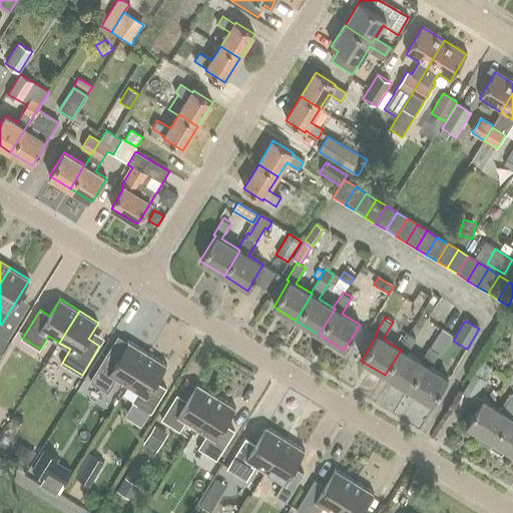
[(442,330),(430,349),(438,354),(440,355),(452,336),(442,330)]
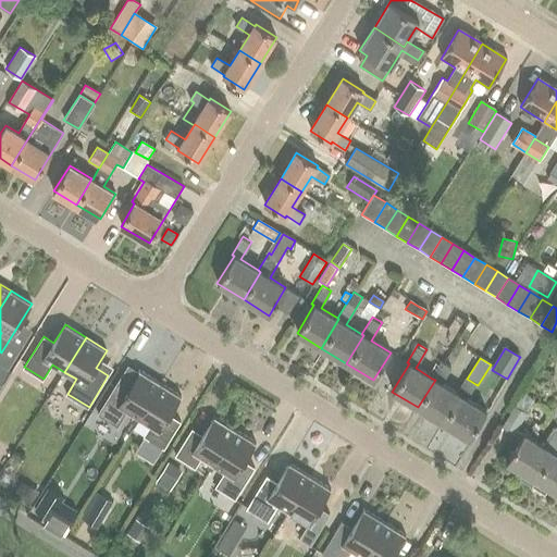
[(435,380),(418,407),(444,423),(460,396),(458,394),(459,393),(441,384),(452,366),(443,360),(432,379),(435,380)]
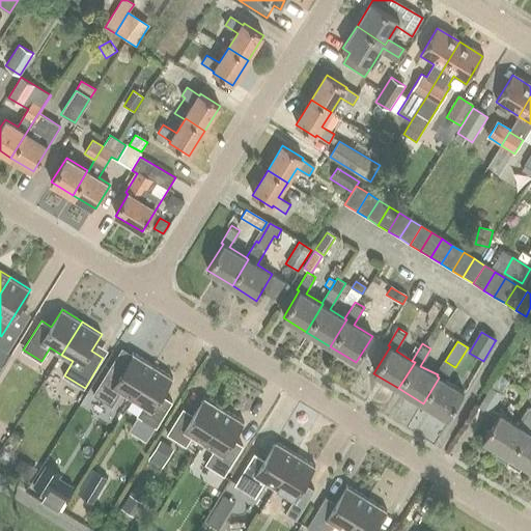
[(133,398),(152,366),(134,354),(123,370),(118,367),(113,364),(94,393),(113,406),(121,392),(133,398)]
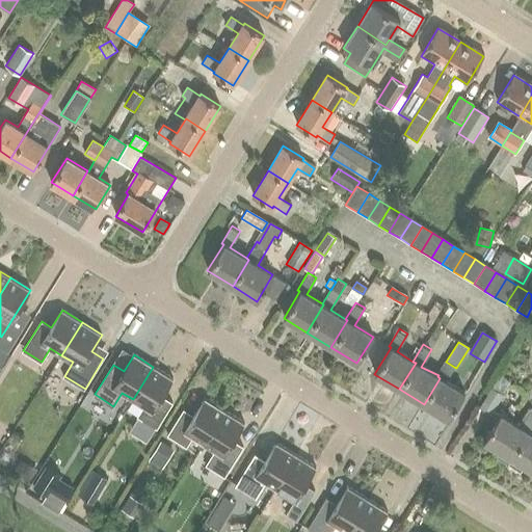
[(440,378),(424,404),(448,419),(463,393),(445,381),(454,367),(446,362),(439,375),(437,376),(440,378)]
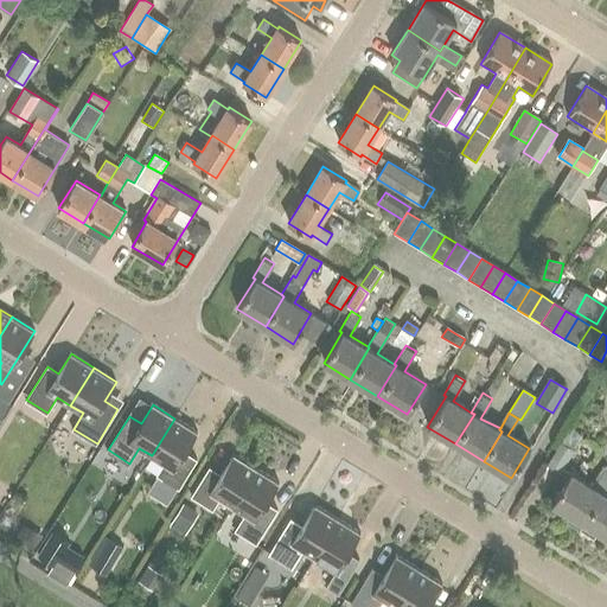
[(185,452),(197,433),(174,419),(152,455),(164,464),(157,474),(178,489),(197,460),(185,452)]
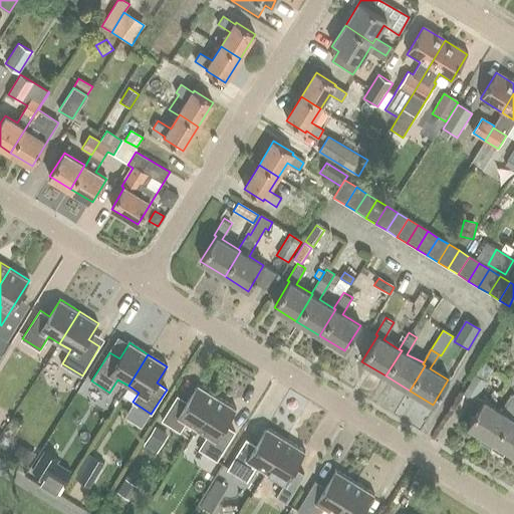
[(476,374),(464,394),(474,401),(487,381),(476,374)]
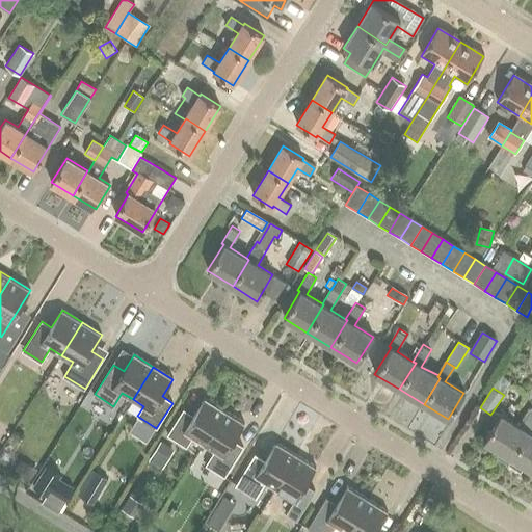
[(205,444),(224,411),(205,399),(194,417),(184,410),(169,435),(190,448),(196,439),(205,444)]
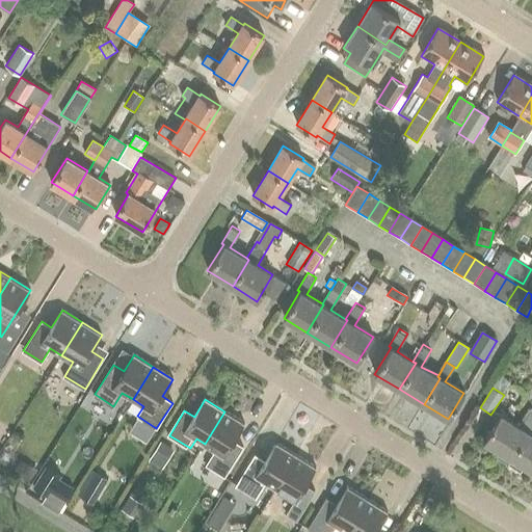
[(508,463),(531,425),(531,410),(530,410),(520,427),(500,415),(483,441),(500,450),(496,455),(508,463)]
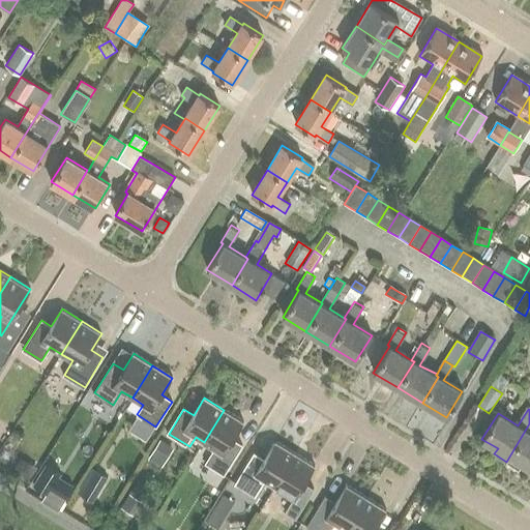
[(224,410),(204,442),(214,448),(206,462),(226,474),(242,445),(233,439),(243,422),(224,410)]
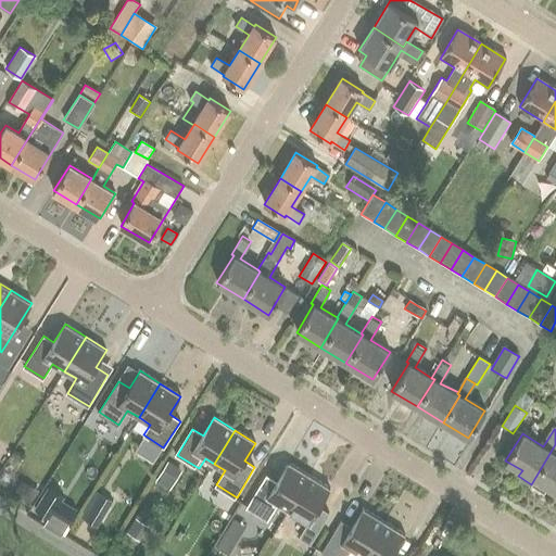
[(555,444),(531,484),(543,492),(547,487),(555,491),(555,444)]
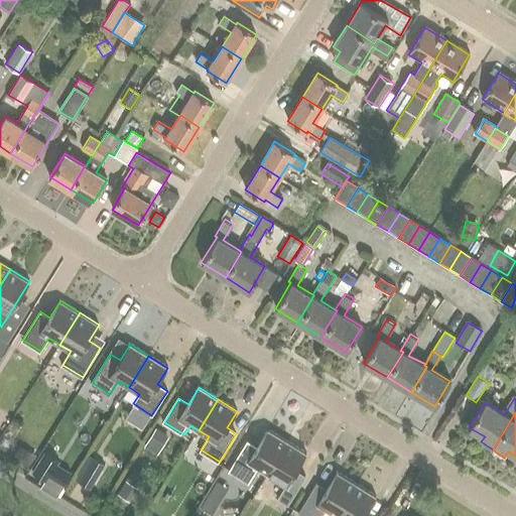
[(156,429),(145,446),(157,455),(169,436),(156,429)]
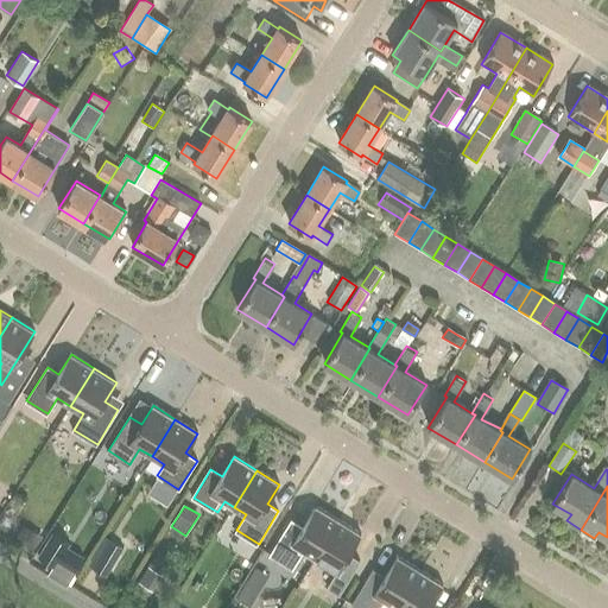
[(316,558),(339,521),(316,507),(304,527),(292,520),(272,555),(296,568),(305,552),(316,558)]
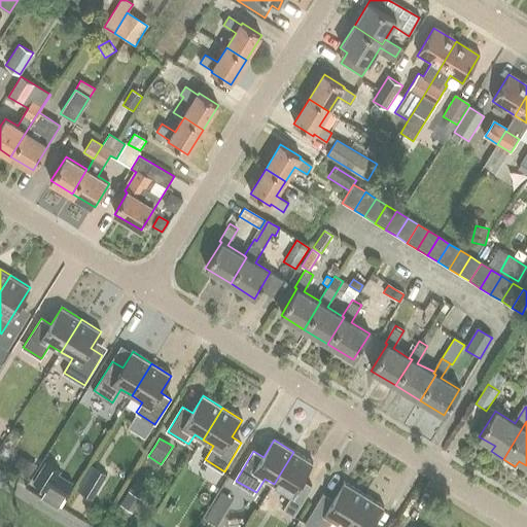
[(285,508),(290,512),(295,515),(313,487),(303,481),(313,463),(293,452),(274,484),(292,495),(285,508)]
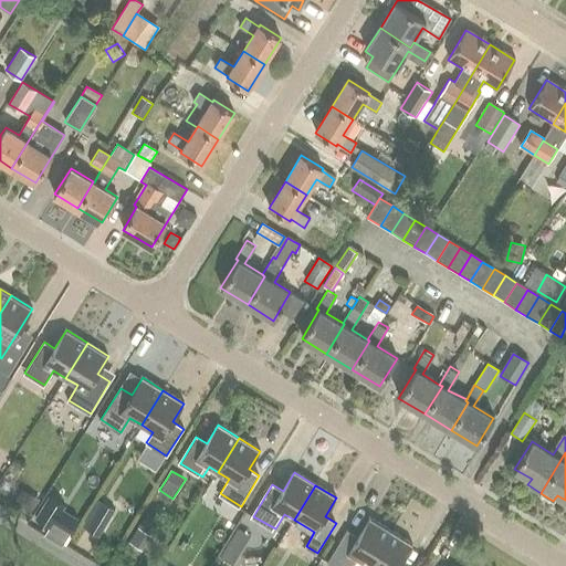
[(13,505),(31,515),(40,501),(22,491),(13,505)]
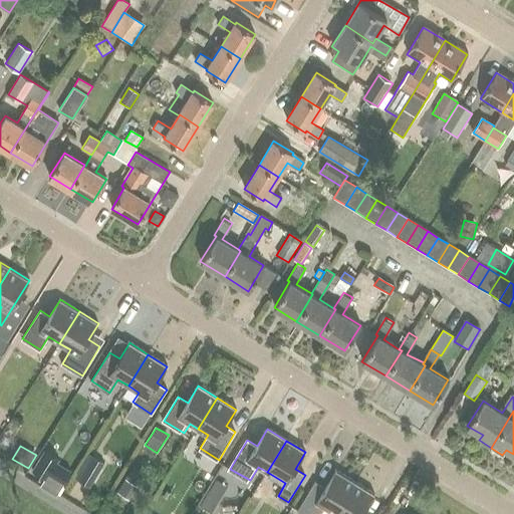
[(44,451),(31,471),(45,480),(48,475),(63,484),(71,472),(58,464),(60,460),(44,451)]
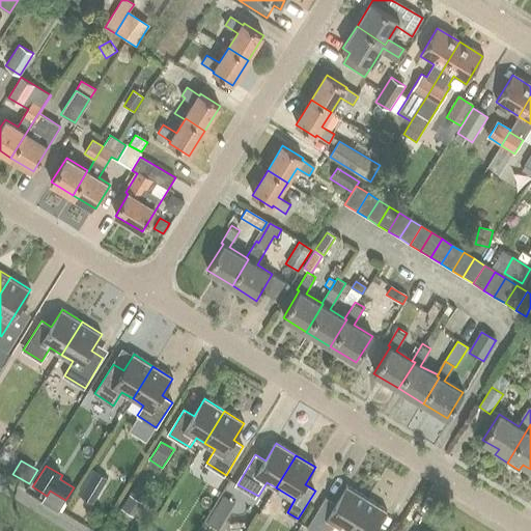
[(93,470),(78,495),(93,504),(108,479),(93,470)]
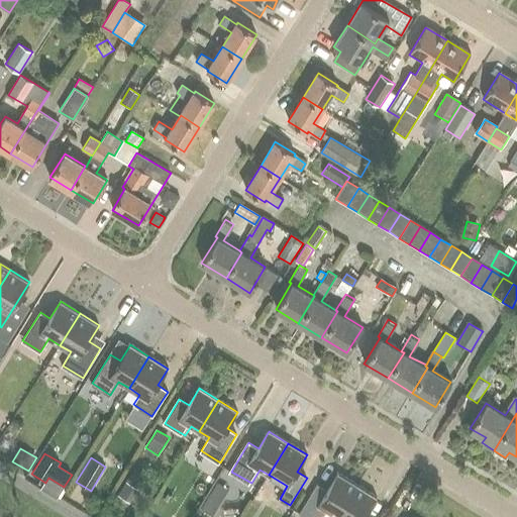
[(198,503),(213,476),(199,468),(184,496),(198,503)]
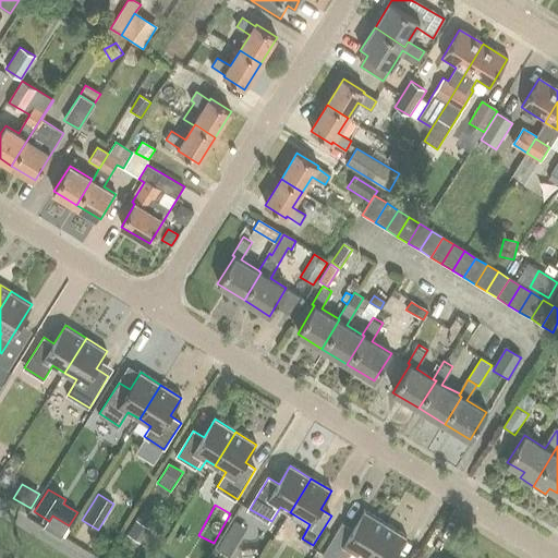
[(325,553),(324,555),(328,557),(349,557),(352,553),(360,557),(364,557),(386,525),(365,512),(354,530),(351,534),(341,528),(325,553)]
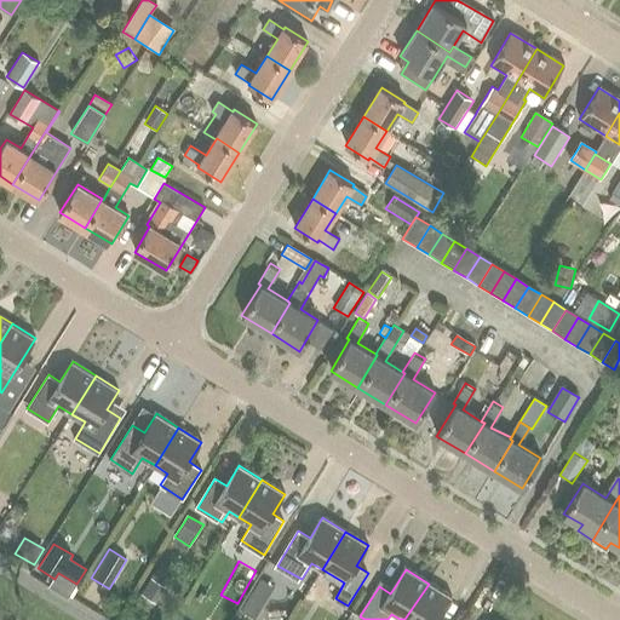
[(55,579),(50,585),(68,597),(76,584),(58,573),(55,579)]
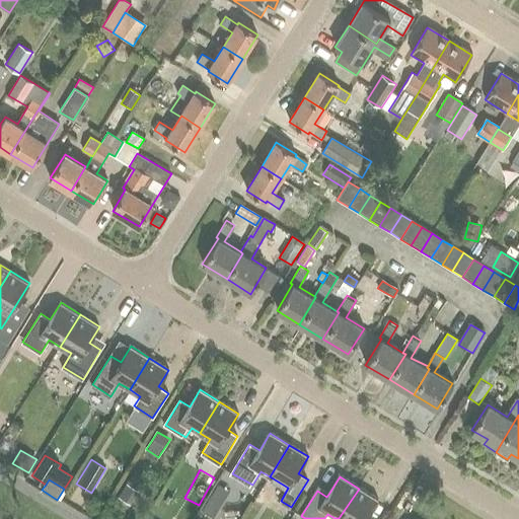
[(339,518),(365,518),(378,500),(359,489),(339,518)]
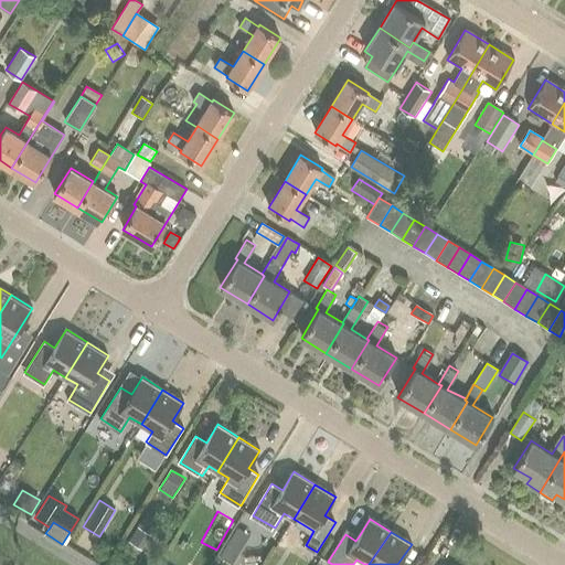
[(228,542),(220,556),(232,563),(240,550),(228,542)]
